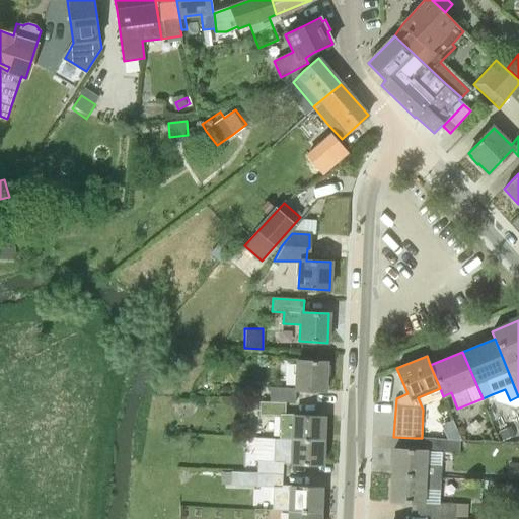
[(326,362),(306,361),(296,361),(295,389),(271,388),(270,402),(285,402),(294,403),(295,390),(325,391),(326,362)]
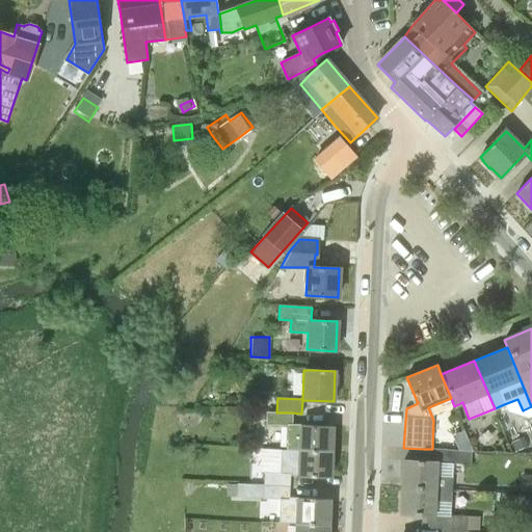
[(292,413),(276,413),(265,413),(265,426),(288,427),(286,450),(331,452),(333,426),(292,425),(292,413)]
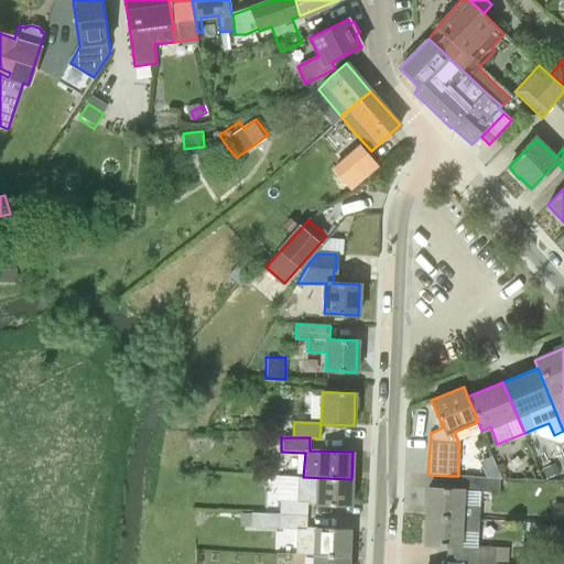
[(559,474),(554,464),(541,469),(545,479),(559,474)]
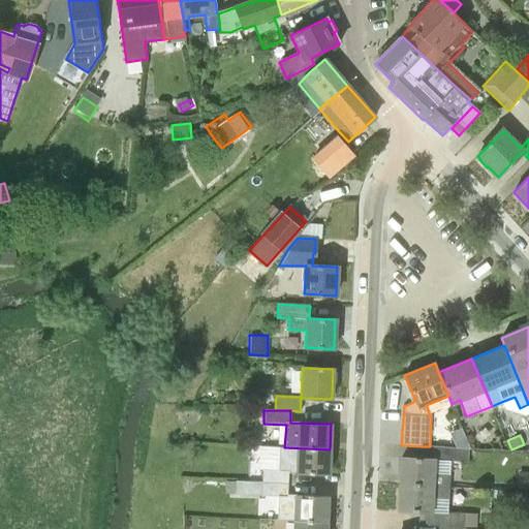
[(468,448),(430,447),(430,446),(422,446),(422,459),(401,458),(400,486),(449,488),(449,474),(433,474),(434,460),(468,462),(468,448)]
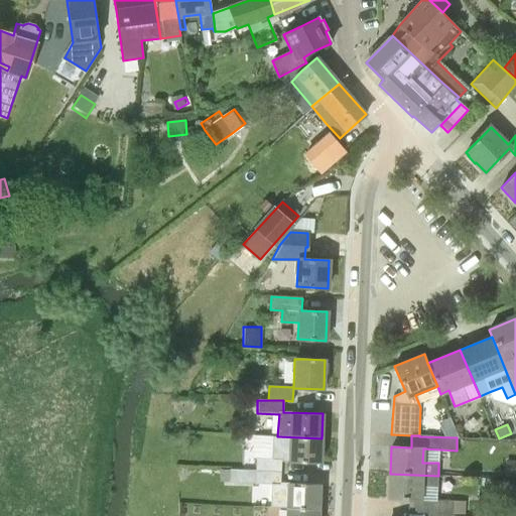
[(320,464),(321,438),(277,436),(277,437),(273,436),(271,460),(257,459),(256,471),(280,472),(281,461),(300,463),(320,464)]
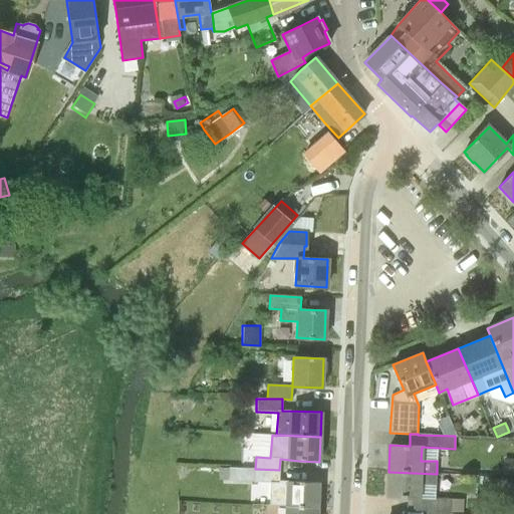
[(502,474),(513,475),(513,458),(503,458),(502,474)]
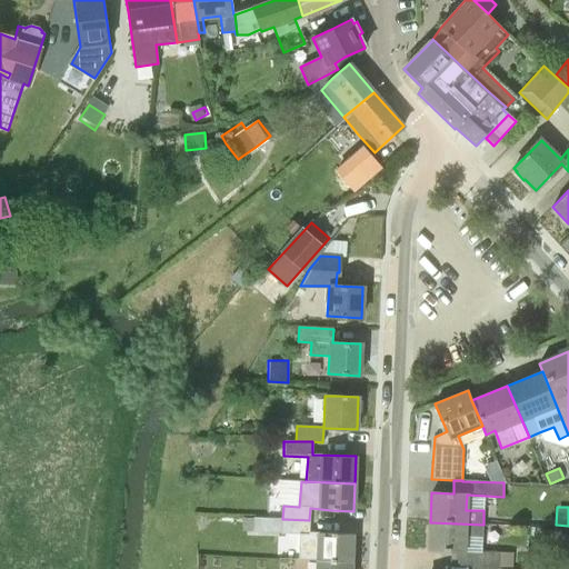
[(309,532),(309,520),(282,519),(281,532),(299,533),(298,558),(316,559),(316,560),(351,561),(352,533),(330,532),(309,532)]
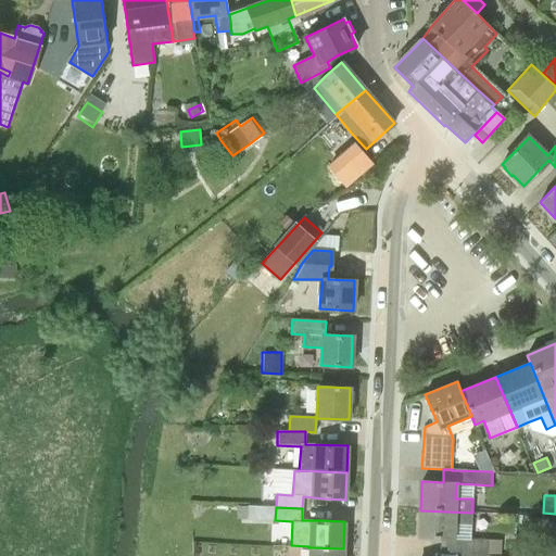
[(471,526),(472,513),(420,510),(419,538),(441,539),(440,552),(462,553),(489,554),(489,555),(501,555),(501,542),(454,539),(455,525),(471,526)]
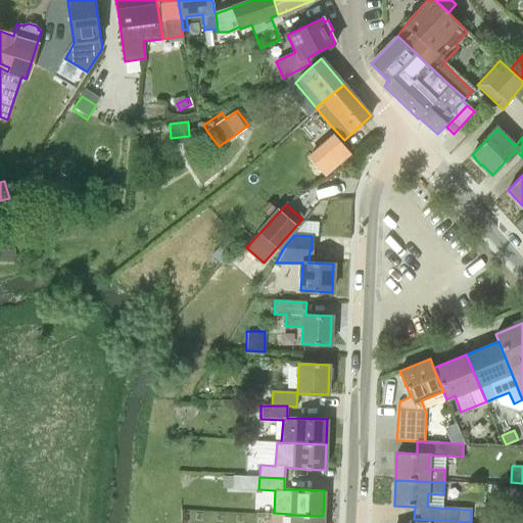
[(503,506),(522,508),(522,505),(522,489),(504,488),(503,506)]
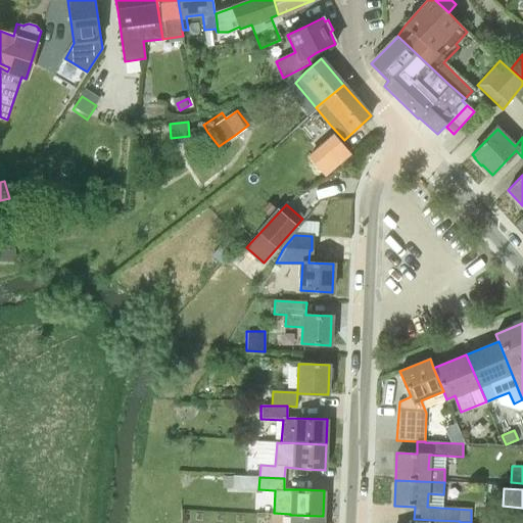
[(514,522),(522,522),(522,511),(515,511),(514,522)]
